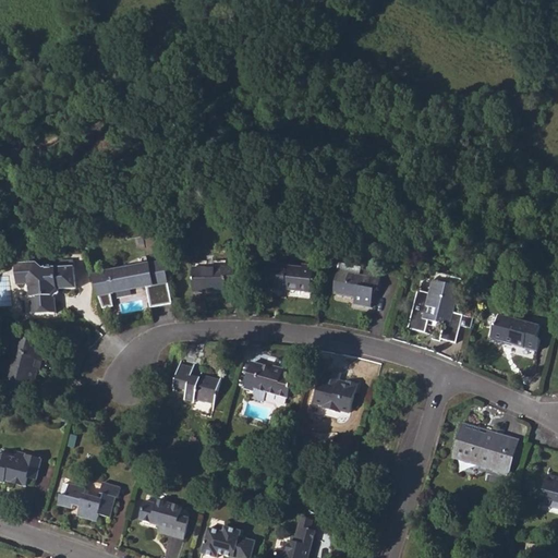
[(206,292),(206,290),(215,290),(215,292),(227,292),(227,289),(235,289),(235,265),(227,265),(227,262),(214,262),(214,267),(207,267),(207,262),(193,262),(194,293),(206,292)]
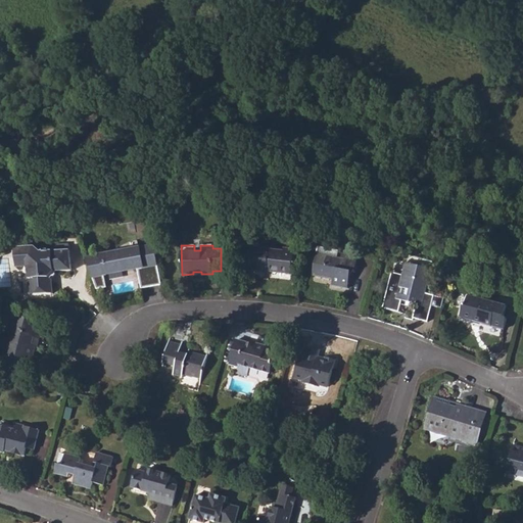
[(104,255),(86,258),(96,288),(107,286),(105,273),(138,268),(143,268),(146,288),(161,286),(155,247),(145,249),(140,250),(104,255)]
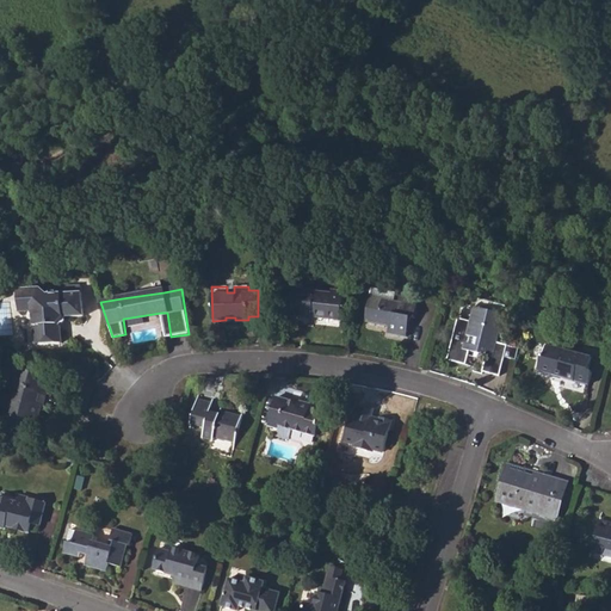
[(370,297),(393,302),(394,295),(371,290),(370,297)]
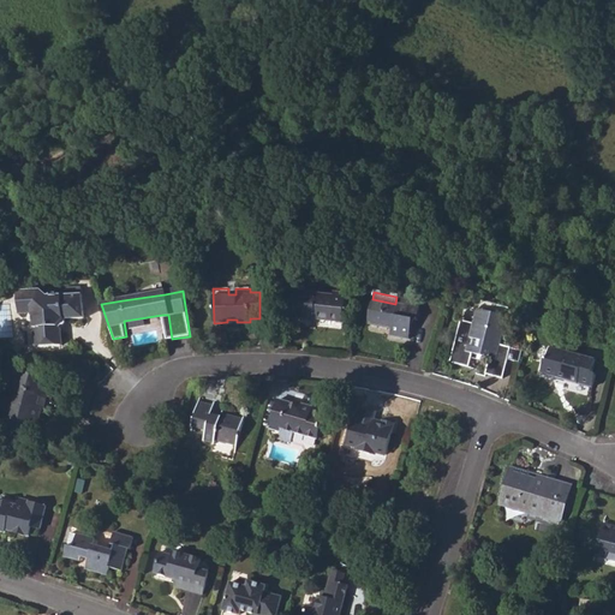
[(30,294),(27,303),(27,311),(34,317),(35,332),(42,332),(43,348),(64,347),(64,332),(59,328),(64,321),(85,320),(84,297),(51,299),(43,293),(30,294)]
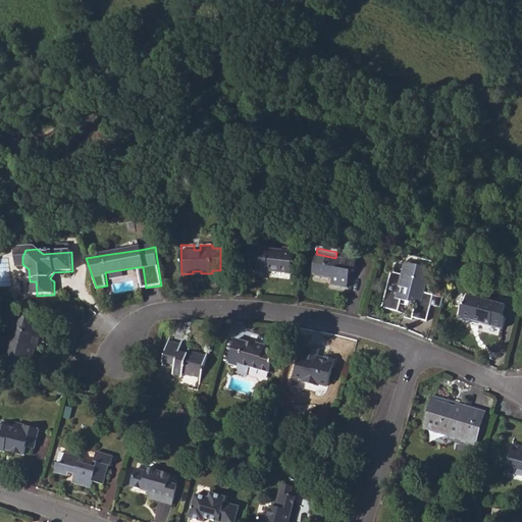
[(249,254),(248,269),(292,273),(294,250),(282,249),(282,251),(282,254),(269,253),(270,250),(258,249),(258,255),(249,254)]
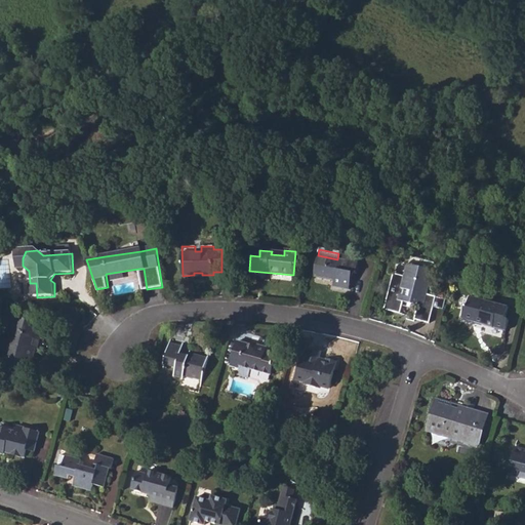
[(26,251),(16,251),(16,271),(29,271),(23,266),(23,258),(26,251)]
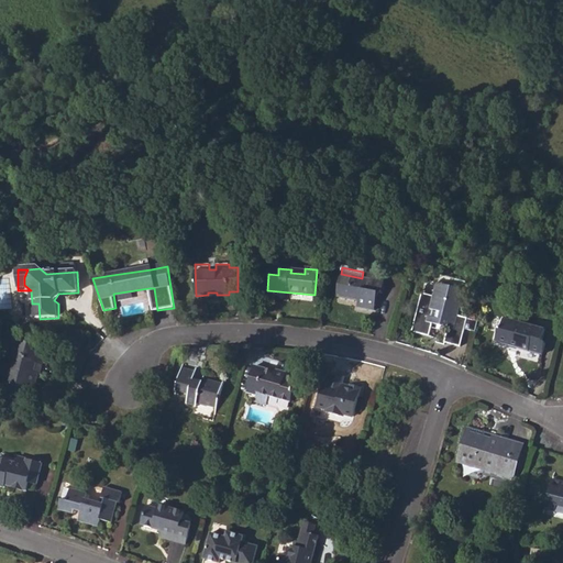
[(335,297),(355,300),(355,298),(360,299),(359,301),(357,308),(374,311),(378,294),(382,294),(384,283),(362,278),(341,274),(335,297)]
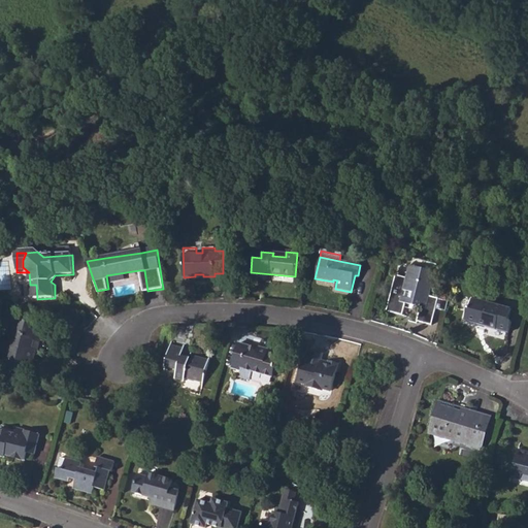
[(406,278),(411,279),(415,267),(410,266),(406,278)]
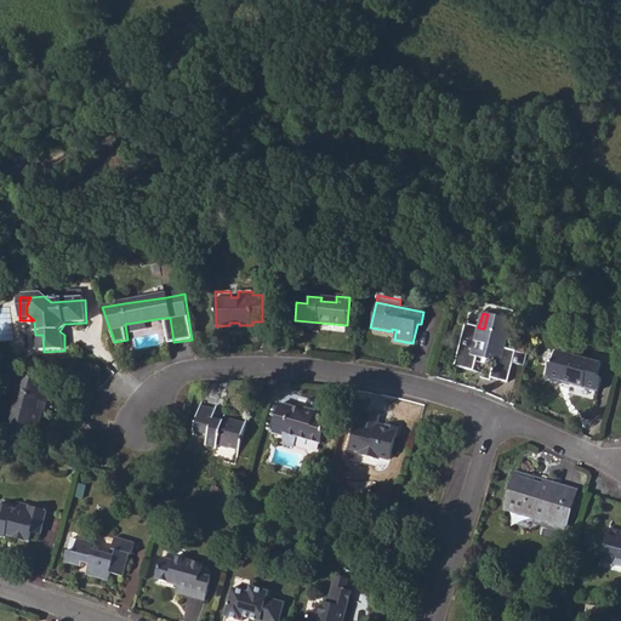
[(478,328),(466,324),(454,366),(473,371),(477,357),(484,359),(490,360),(495,363),(490,377),(507,382),(516,352),(506,349),(508,339),(505,337),(508,320),(488,314),(484,329),(478,328)]
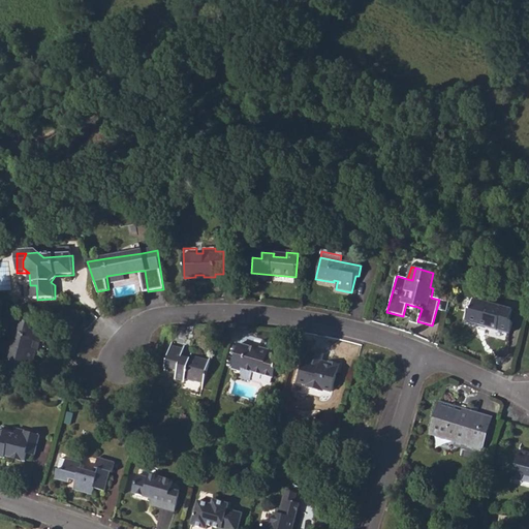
[(463,320),(477,324),(478,322),(485,324),(484,325),(507,333),(510,320),(507,319),(510,308),(471,298),(468,307),(467,307),(463,320)]
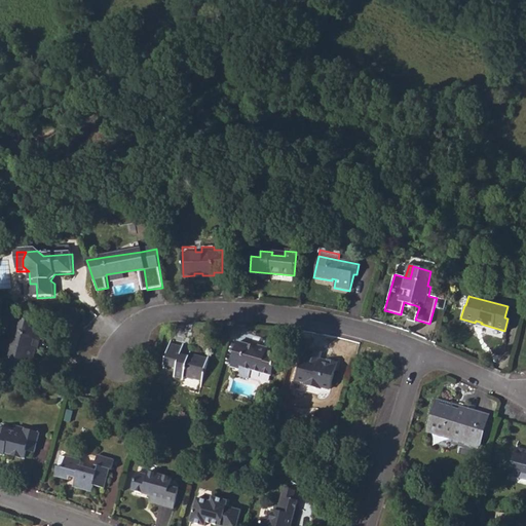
[(8,352),(11,353),(8,365),(17,367),(16,368),(32,373),(35,360),(32,359),(33,354),(36,353),(37,349),(38,349),(44,328),(39,327),(39,325),(26,322),(26,323),(16,321),(13,332),(8,352)]
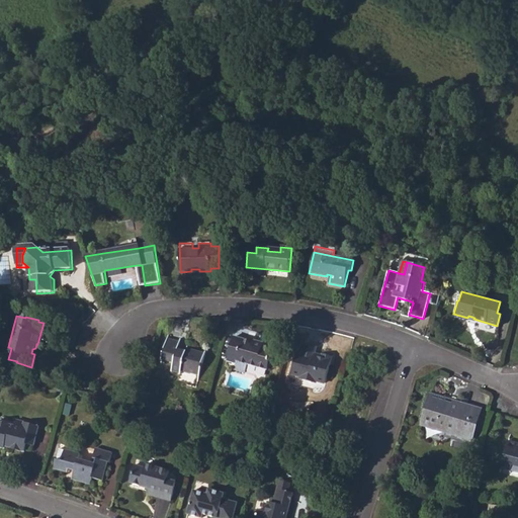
[(253,341),(235,336),(229,358),(228,360),(237,363),(235,369),(245,372),(248,364),(267,370),(273,348),(264,345),(264,344),(253,341)]
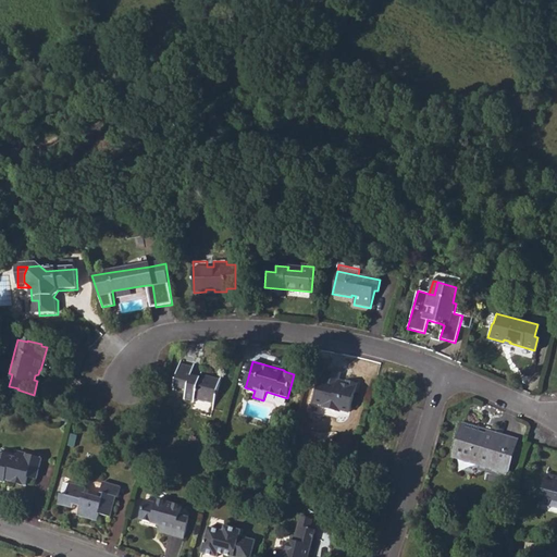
[(193,372),(194,367),(181,363),(174,387),(187,391),(185,398),(194,400),(194,399),(214,405),(221,381),(201,374),(200,379),(192,376),(193,372)]
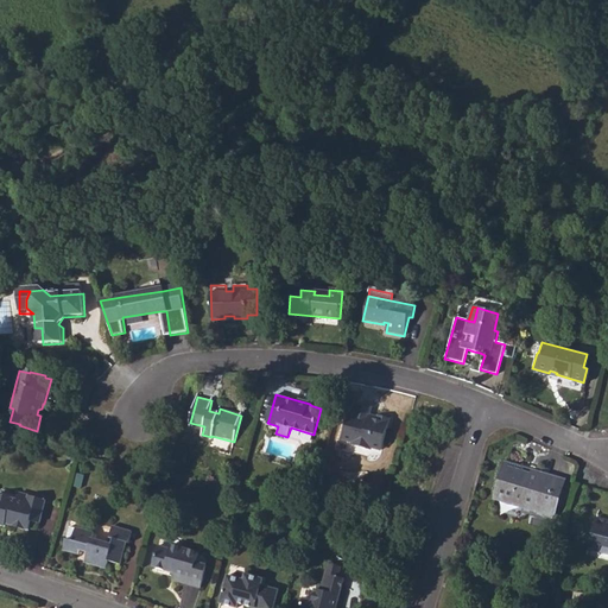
[(341,438),(352,442),(352,444),(355,445),(356,448),(365,449),(366,448),(369,449),(371,447),(381,450),(390,419),(377,416),(375,420),(368,418),(371,411),(350,405),(341,438)]
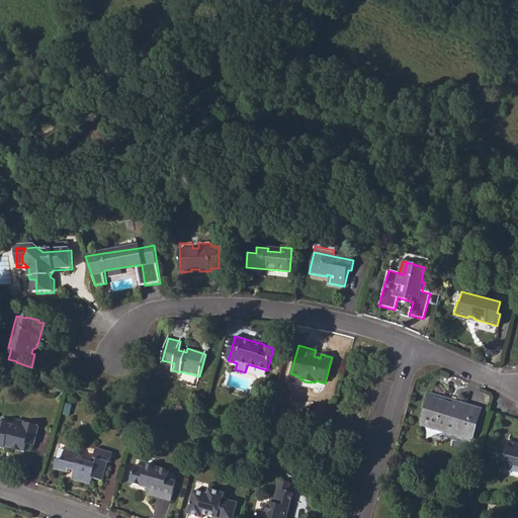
[(423,424),(458,435),(459,433),(471,437),(480,409),(432,395),(428,406),(431,407),(429,411),(427,410),(423,424)]
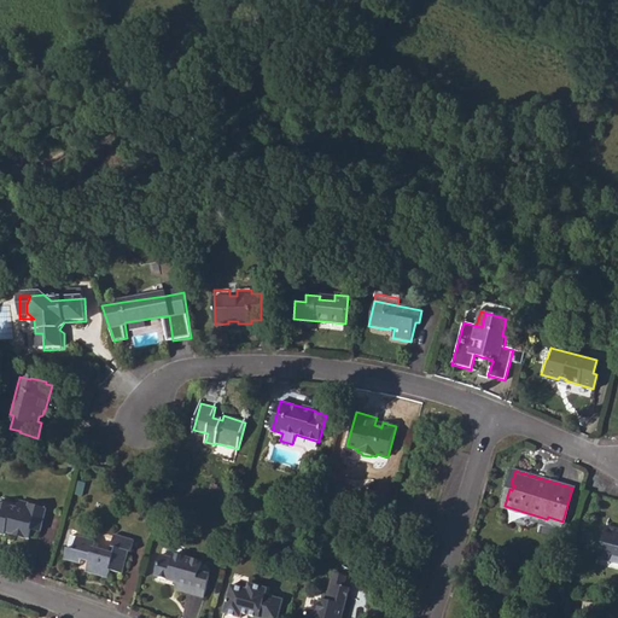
[(0,532),(5,535),(6,529),(11,530),(11,534),(29,538),(31,530),(40,532),(47,508),(19,501),(17,508),(0,503),(0,532)]
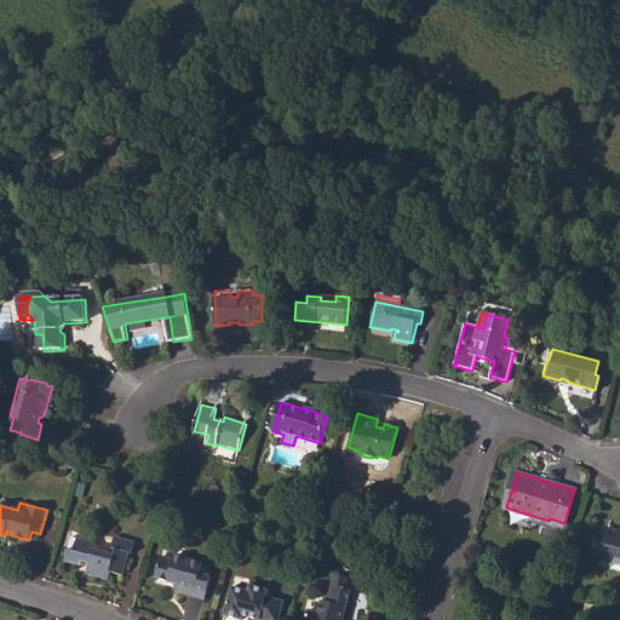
[(305,526),(314,528),(317,515),(309,512),(305,526)]
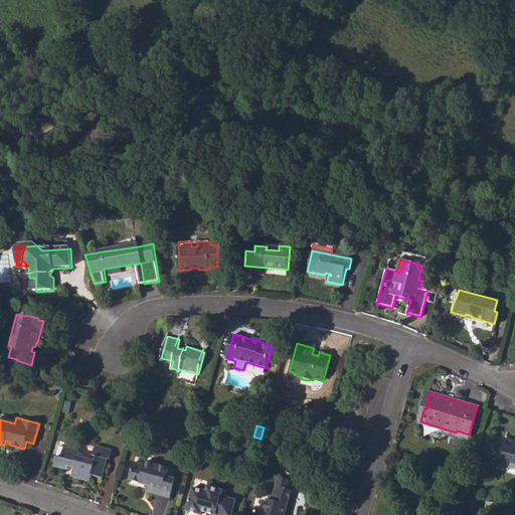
[(499,466),(514,470),(514,443),(505,441),(499,466)]
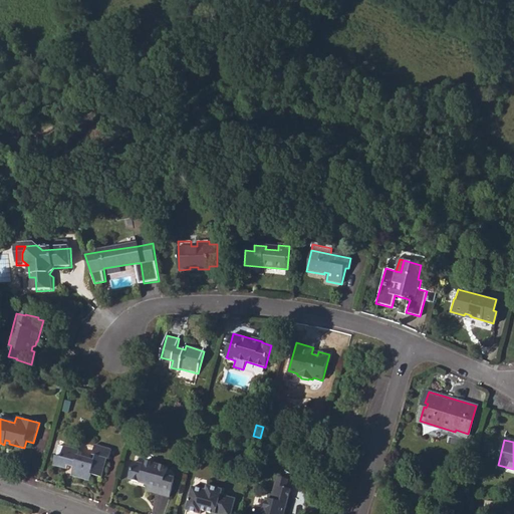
[(56,456),(54,465),(66,469),(67,465),(75,467),(72,476),(90,481),(92,474),(102,477),(107,458),(109,459),(112,449),(95,445),(92,455),(97,457),(96,461),(91,459),(78,456),(80,450),(65,446),(64,447),(61,458),(56,456)]
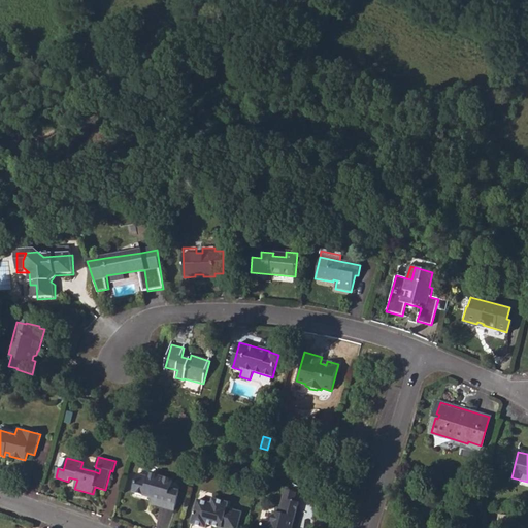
[(58,468),(63,470),(66,459),(61,457),(58,468)]
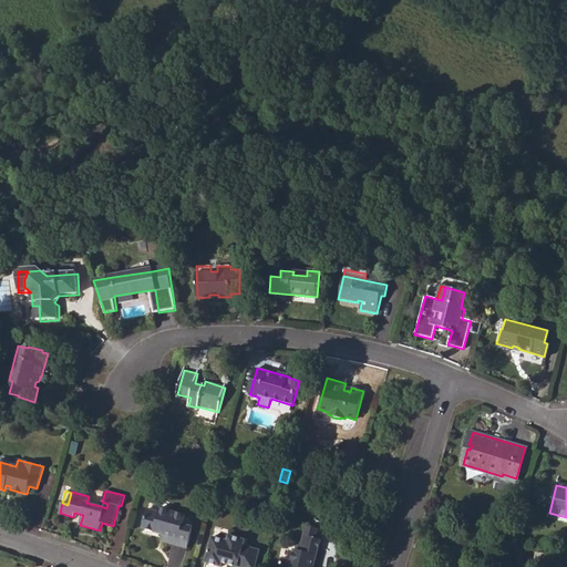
[(143,528),(163,534),(161,539),(187,547),(193,526),(183,523),(186,514),(161,507),(160,511),(148,508),(143,528)]
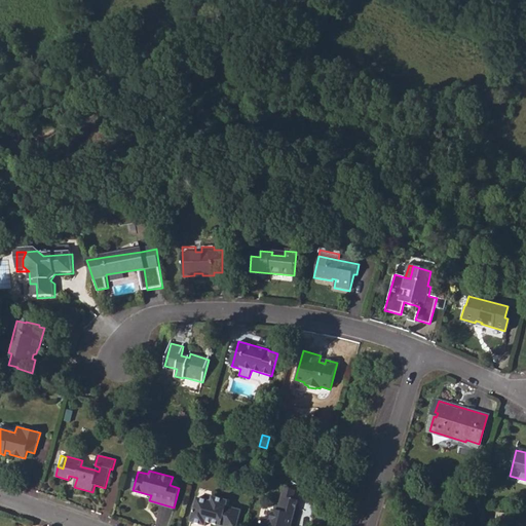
[(279,498),(291,502),(293,493),(282,490),(279,498)]
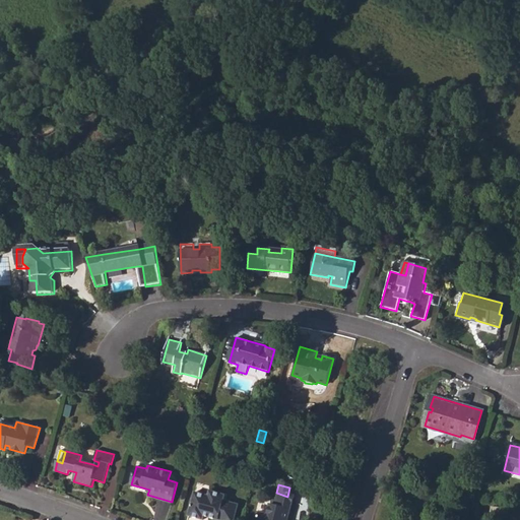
[(188,516),(203,519),(203,516),(216,519),(218,519),(219,519),(221,519),(233,519),(238,505),(225,502),(226,497),(210,492),(209,497),(195,493),(188,516)]
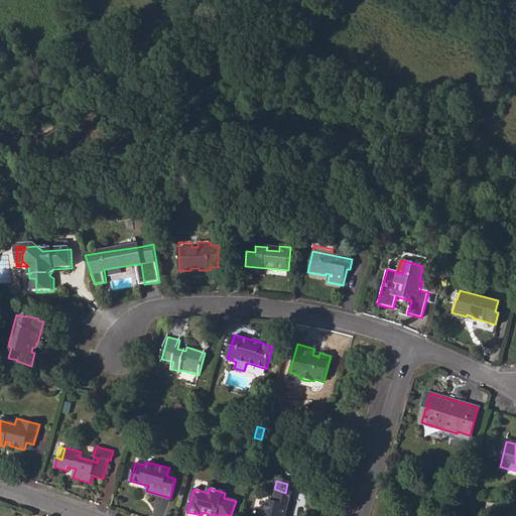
[(274,489),(271,499),(268,498),(264,510),(256,507),(254,515),(283,515),(290,494),(285,493),(274,489)]
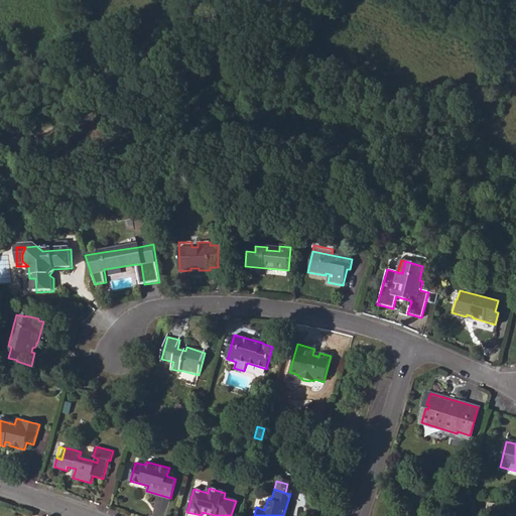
[(476,500),(468,500),(469,515),(476,515),(476,500)]
